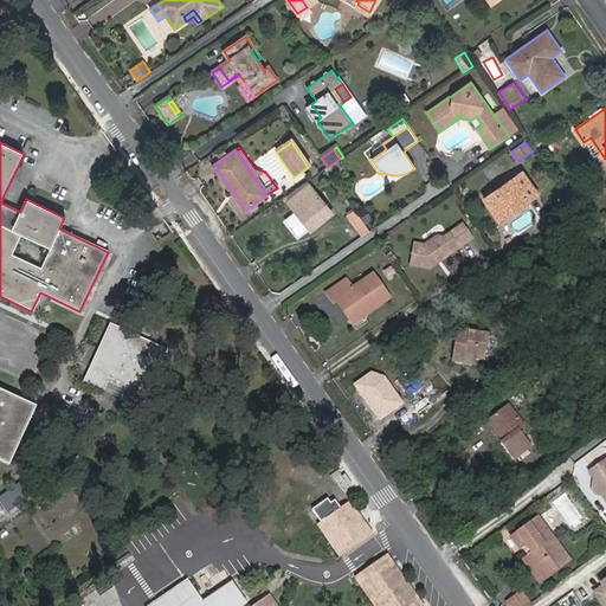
[(505,156),(498,161),(505,171),(513,166),(505,156)]
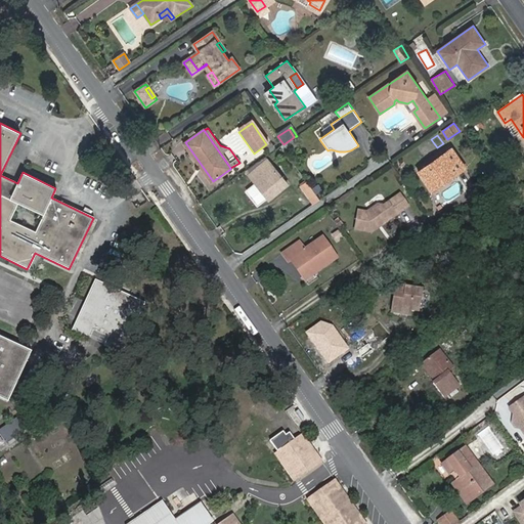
[(210,183),(213,181),(185,142),(182,144),(210,183)]
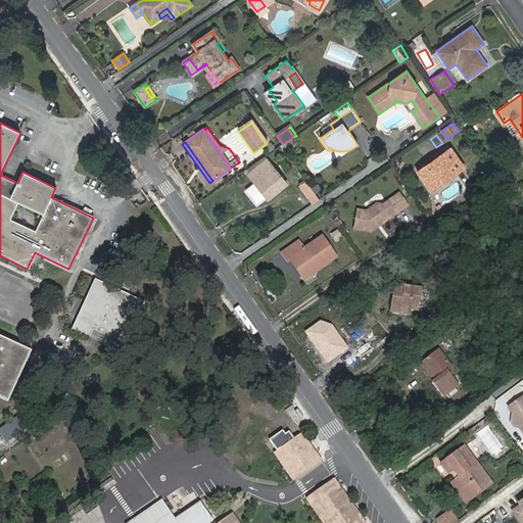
[(450,148),(417,173),(430,191),(464,168),(450,148)]
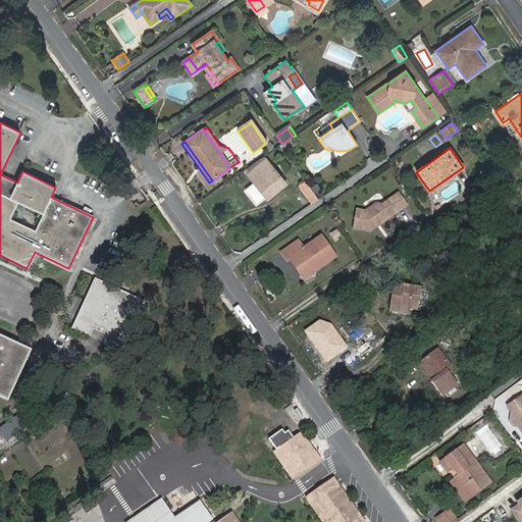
[(248,175),(267,199),(286,185),(266,160),(248,175)]
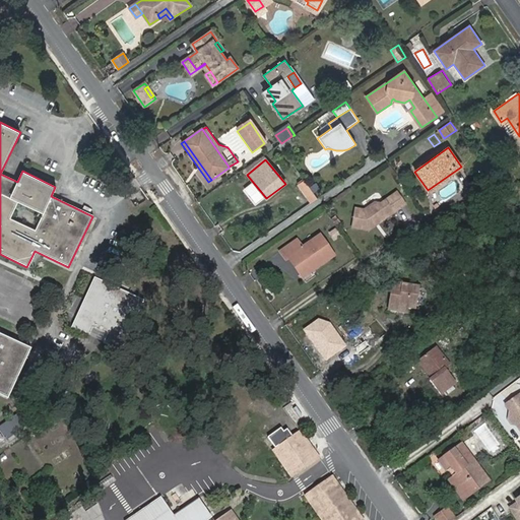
[(310,203),(317,198),(304,180),(297,185),(310,203)]
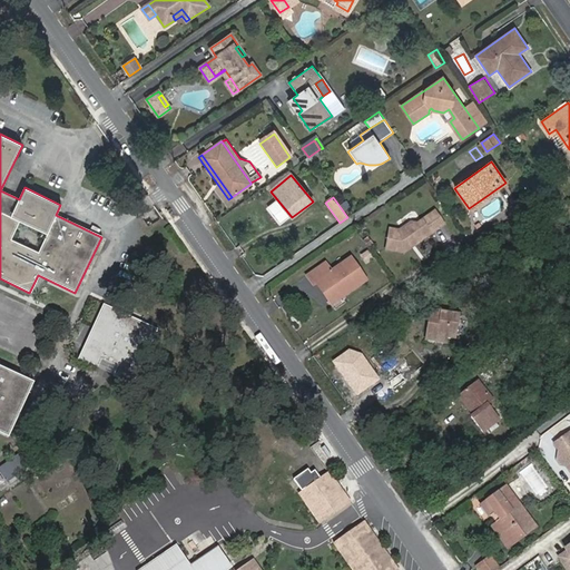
[(390,228),(386,249),(404,253),(444,225),(435,210),(418,224),(411,222),(399,231),(390,228)]
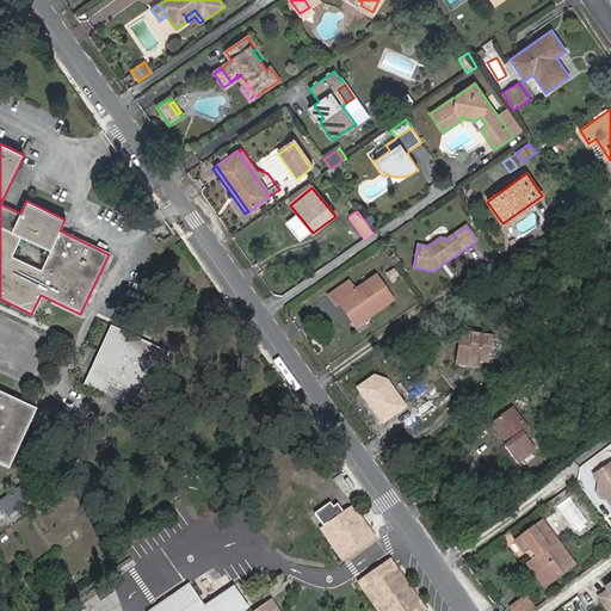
[(363,315),(366,319),(393,301),(376,277),(355,290),(349,282),(328,296),(335,307),(339,304),(352,322),(363,315)]
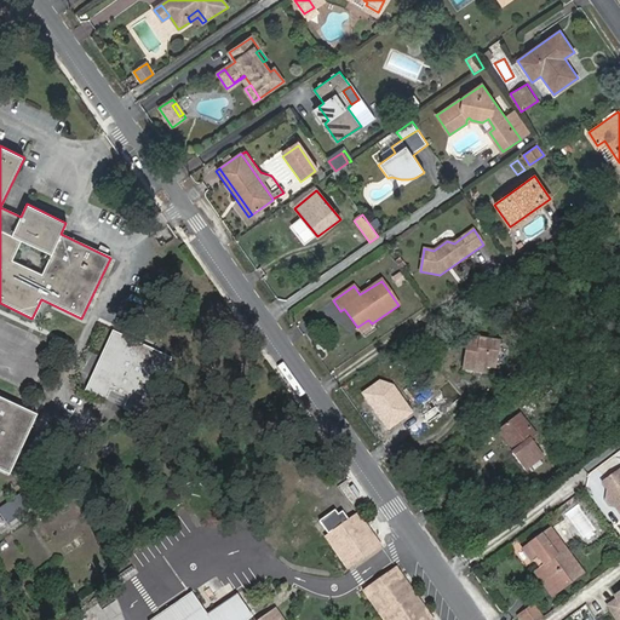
[(360,332),(372,323),(368,320),(357,327),(360,332)]
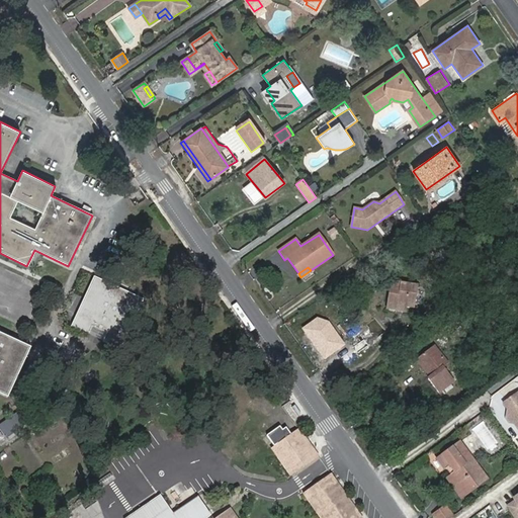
[(95,277),(71,326),(88,334),(92,326),(107,333),(103,341),(120,349),(144,299),(95,277)]
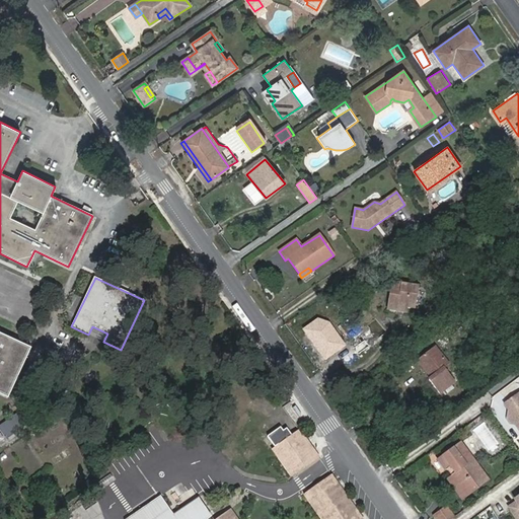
[(399,305),(406,306),(415,307),(418,287),(392,283),(387,308),(398,310),(399,305)]
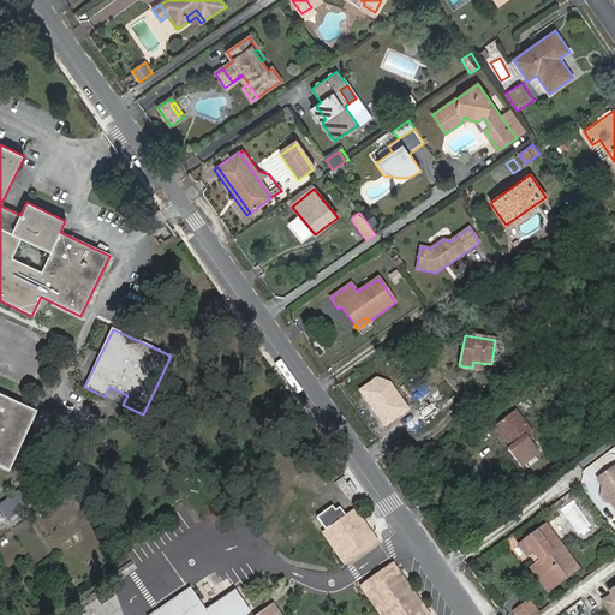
[(36,413),(0,395),(0,467),(9,472),(36,413)]
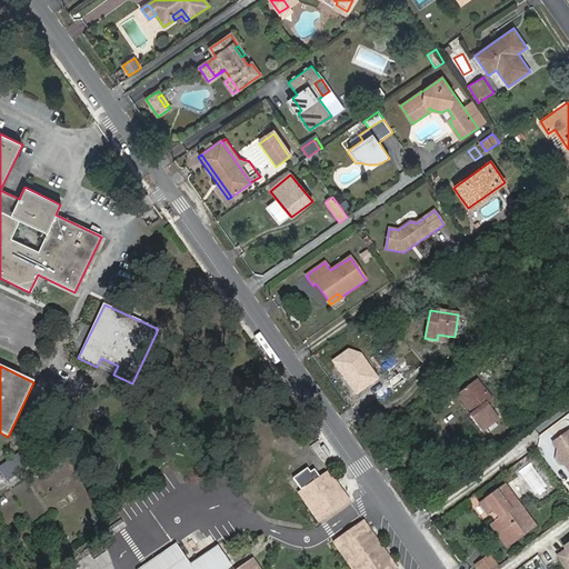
[(458,395),(472,413),(469,416),(481,431),(498,418),(486,402),(491,399),(477,380),(458,395)]
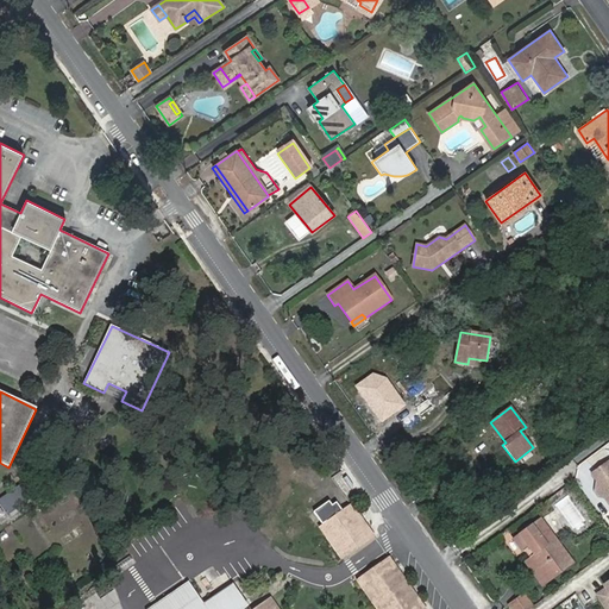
[(390,421),(400,433),(408,427),(400,415),(390,421)]
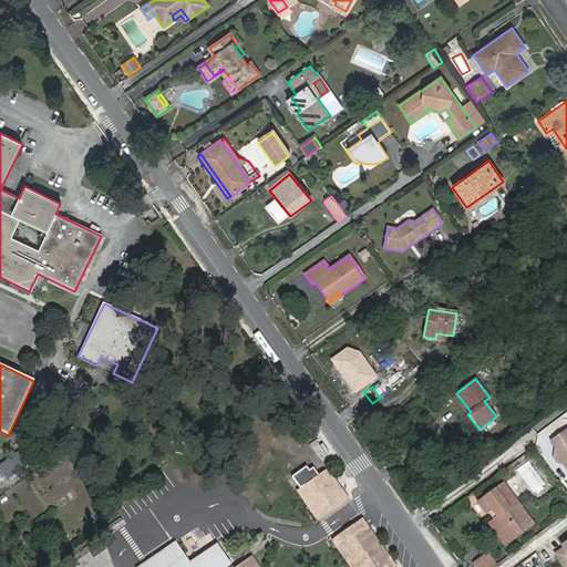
[(566,430),(552,442),(557,447),(555,457),(558,461),(566,463),(566,462),(566,430)]
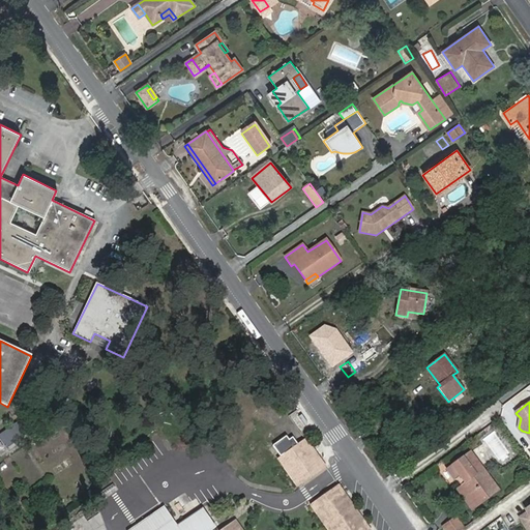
[(243,459),(254,474),(285,454),(299,476),(323,460),(307,439),(294,447),(267,407),(247,419),(264,444),(243,459)]
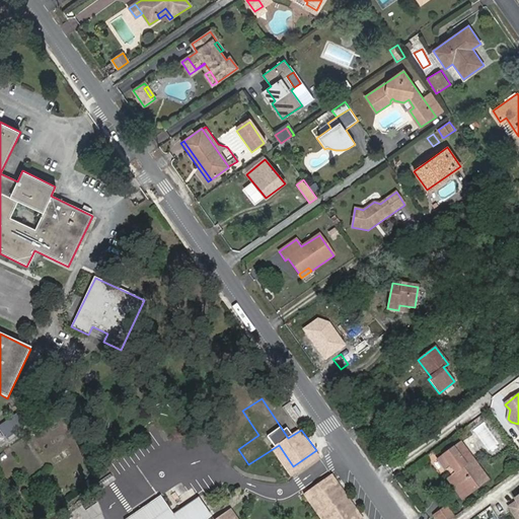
[(28,422),(20,411),(0,424),(0,427),(6,436),(28,422)]
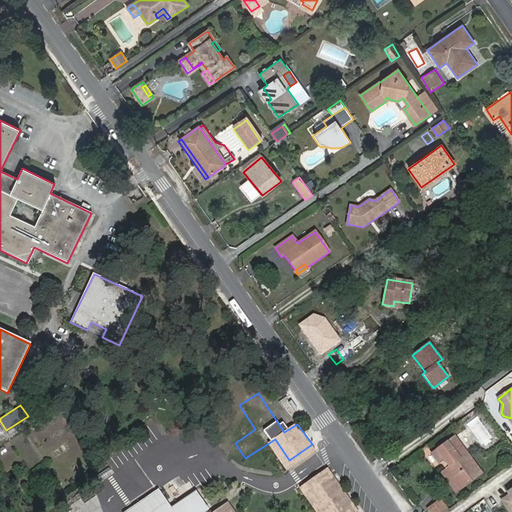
[(467,424),(483,446),(493,439),(477,417),(467,424)]
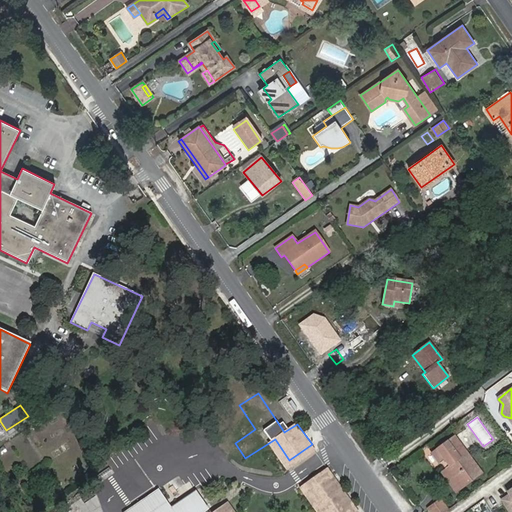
[(439,464),(441,462),(444,460),(449,466),(445,469),(444,470),(459,491),(482,474),(455,437),(431,454),(439,464)]
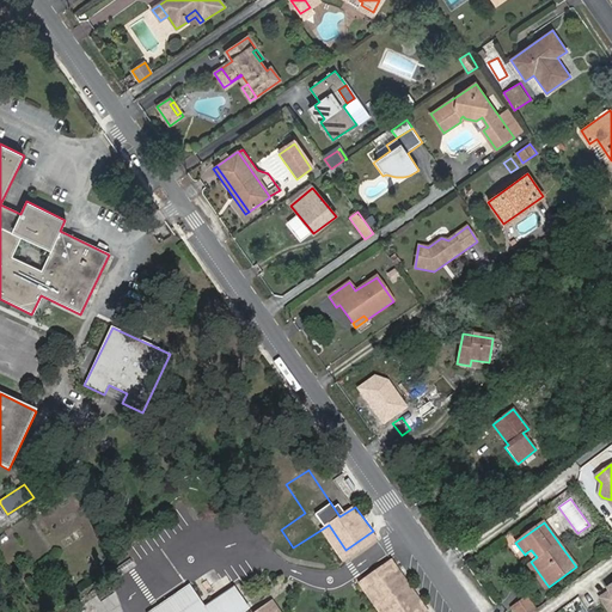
[(329,525),(293,548),(298,556),(329,536),(347,561),(379,539),(373,531),(346,550),(329,525)]
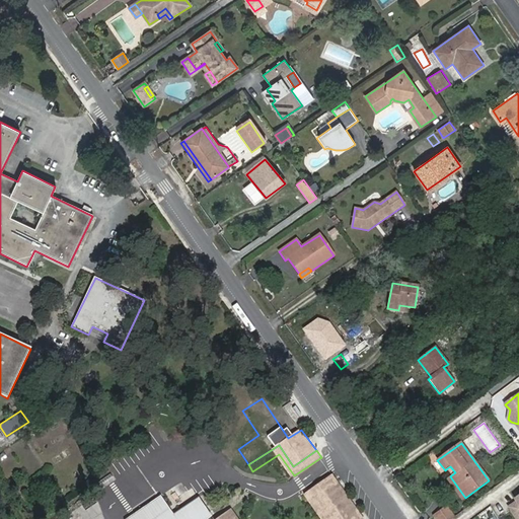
[(450,466),(447,468),(451,475),(455,472),(450,466)]
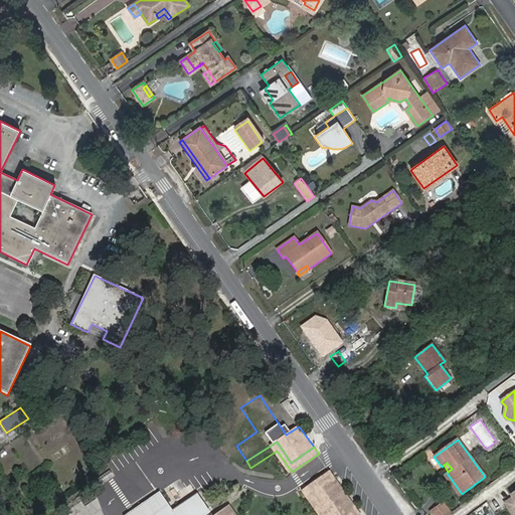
[(113,469),(99,478),(103,485),(117,475),(113,469)]
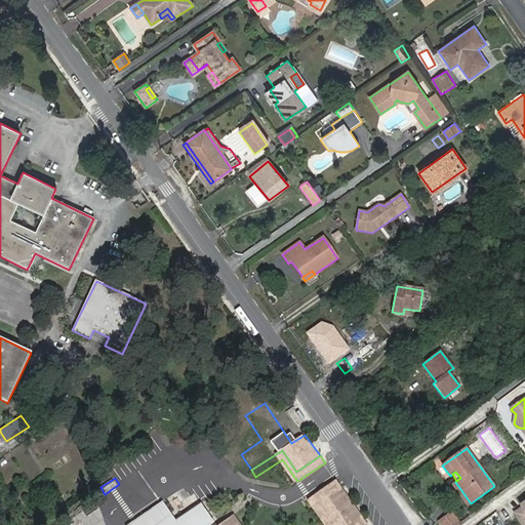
[(239,524),(234,517),(231,519),(234,524),(333,524),(320,503),(342,487),(338,481),(311,499),(328,524),(239,524)]
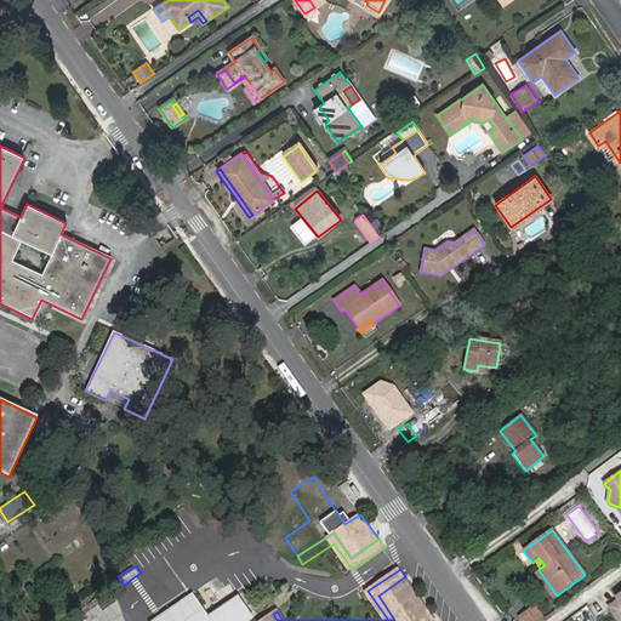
[(553,598),(557,596),(539,570),(535,573),(553,598)]
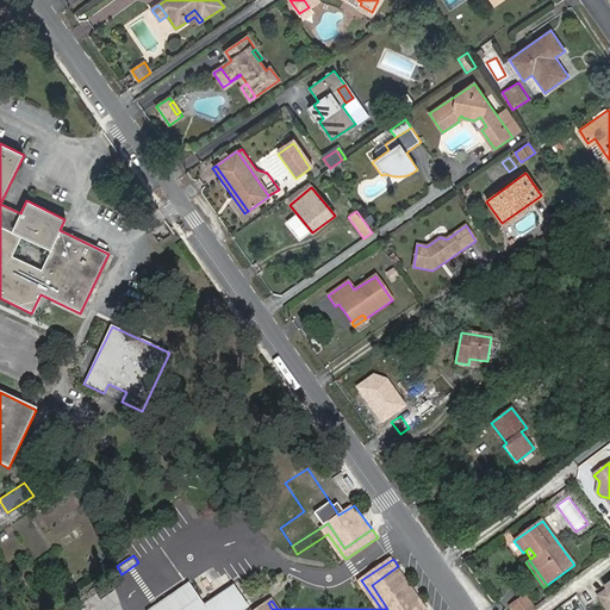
[(210,566),(195,574),(205,590),(219,583),(210,566)]
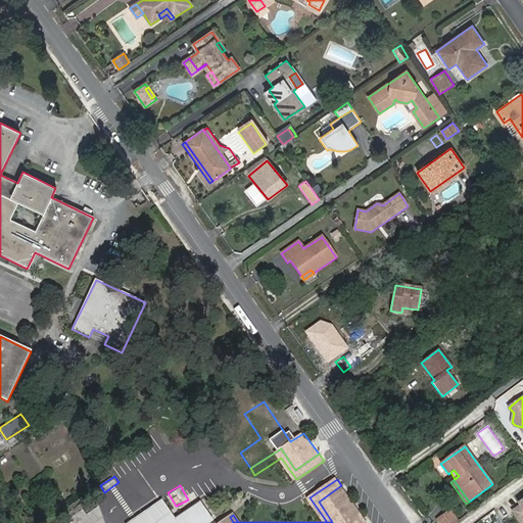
[(367,522),(341,485),(319,502),(332,522),(367,522)]
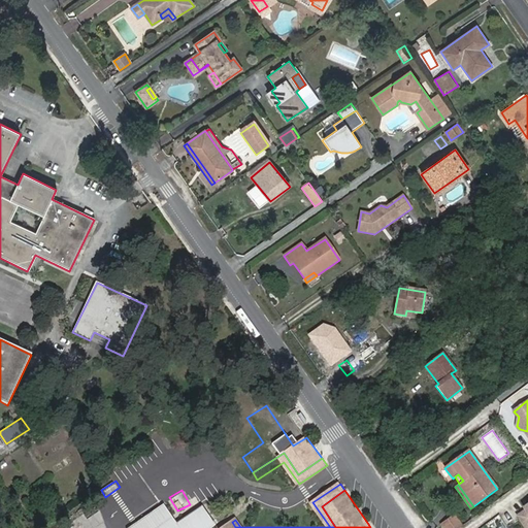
[(527,527),(527,504),(524,507),(526,510),(518,516),(526,527),(527,527)]
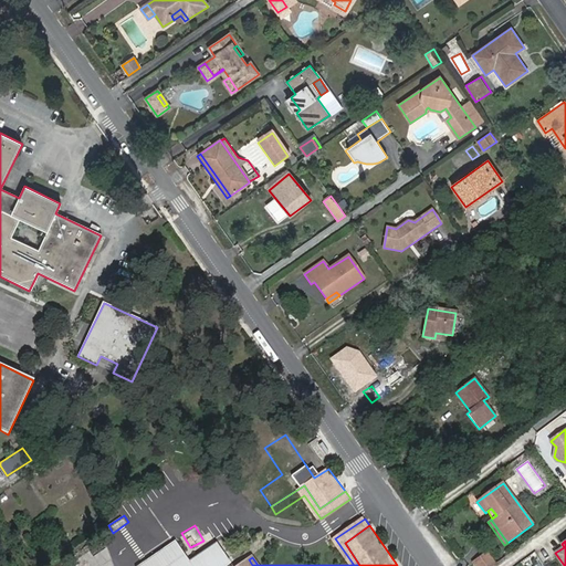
[(182,565),(190,562),(176,542),(139,565),(182,565)]
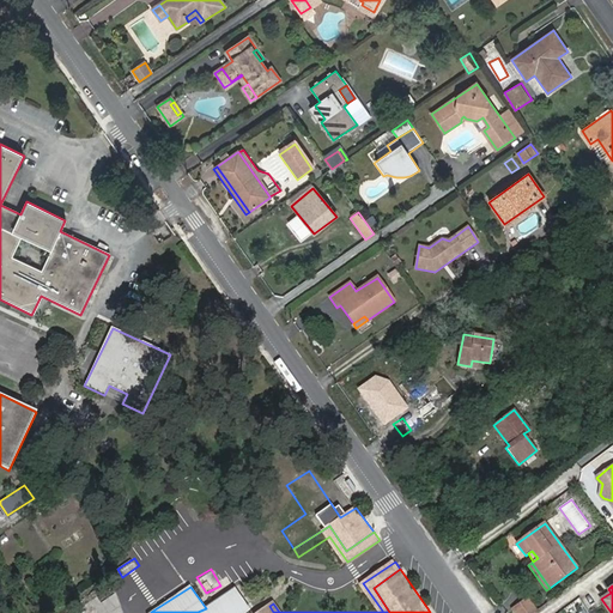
[(235,588),(206,608),(198,612),(243,612),(249,610),(235,588)]
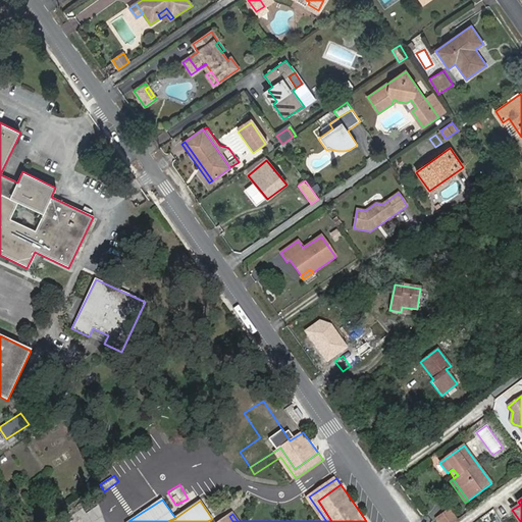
[(436,519),(438,521),(454,521),(458,520),(450,509),(436,519)]
